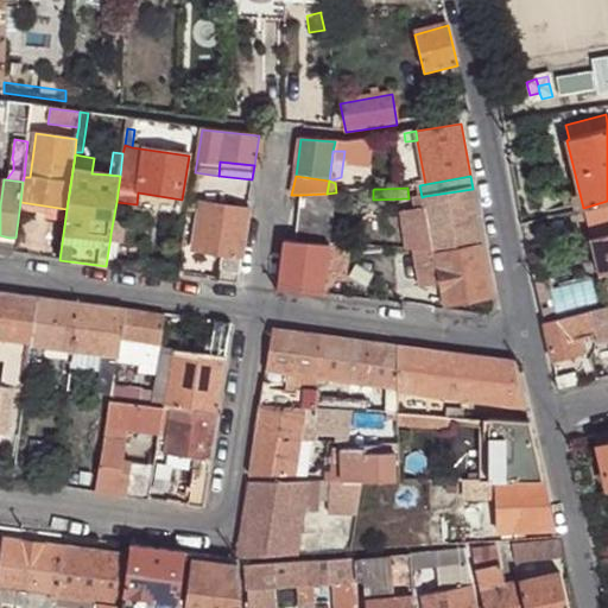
[(482,244),(473,189),(425,196),(426,208),(430,232),(434,252),(436,251),(482,244)]
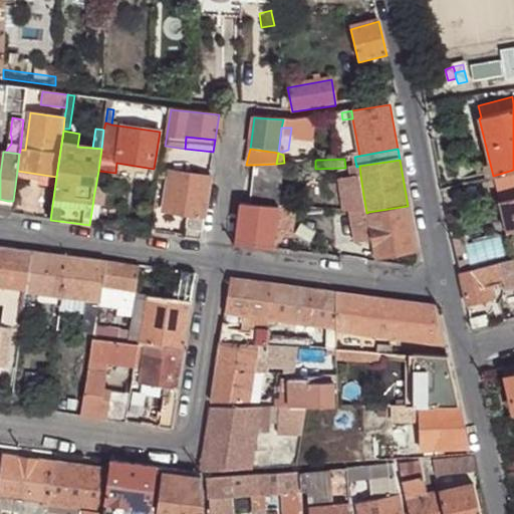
[(200,161),(198,176),(210,178),(212,163),(200,161)]
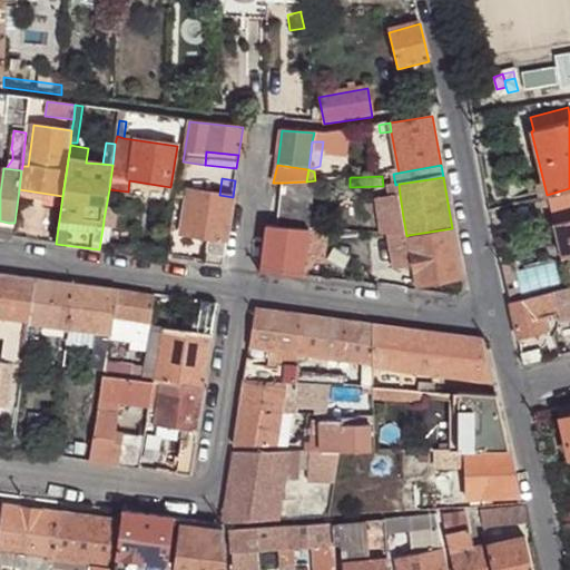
[(311,229),(317,180),(315,180),(306,182),(283,183),(275,227),(292,228),(308,229),(311,229)]
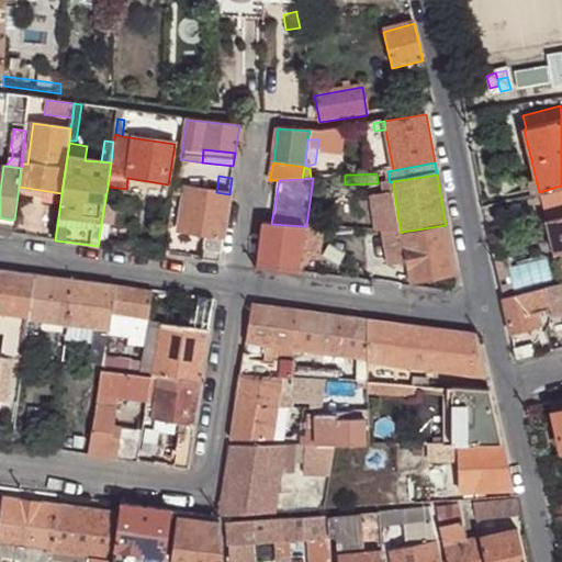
[(385,194),(394,192),(393,181),(390,182),(384,183),(385,194)]
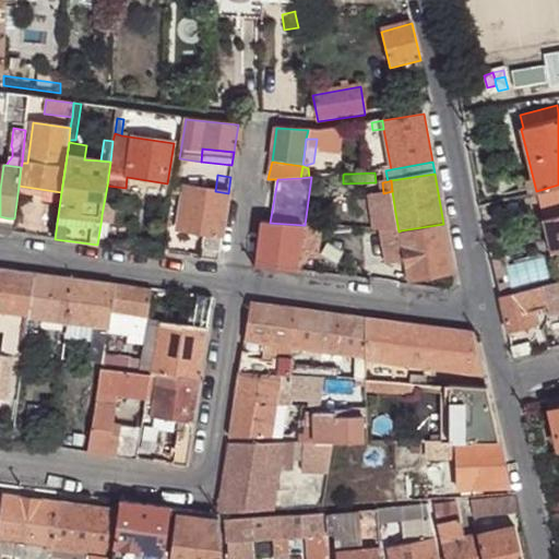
[(185,187),(174,185),(173,193),(183,195),(185,187)]
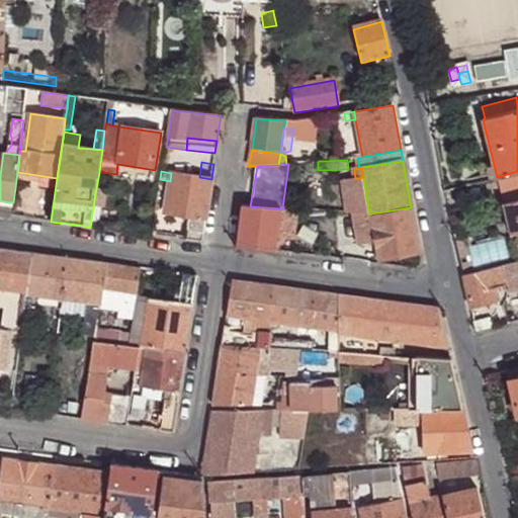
[(517,171),(497,177),(504,204),(517,200),(517,171)]
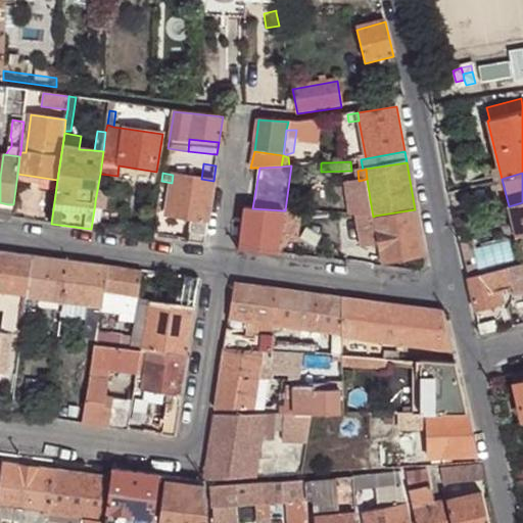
[(201,179),(173,175),(172,183),(168,215),(192,219),(190,232),(205,236),(214,181),(201,179)]
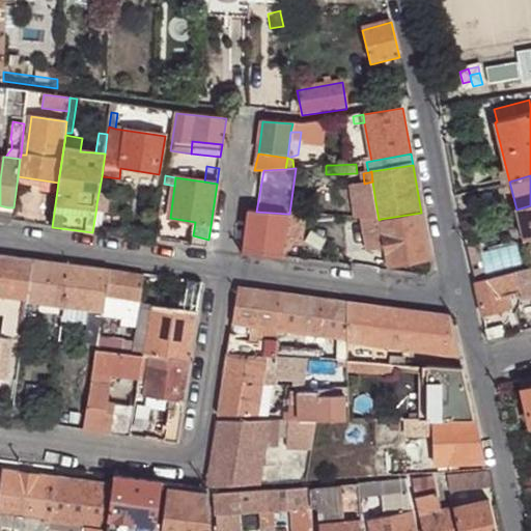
[(361,218),(379,220),(375,202),(372,182),(364,184),(353,186),(355,219),(361,218)]
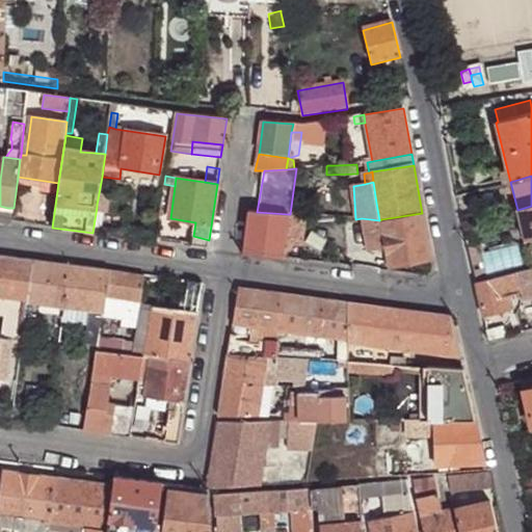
[(107,207),(97,205),(97,207),(92,233),(107,234),(109,214),(106,213),(107,207)]
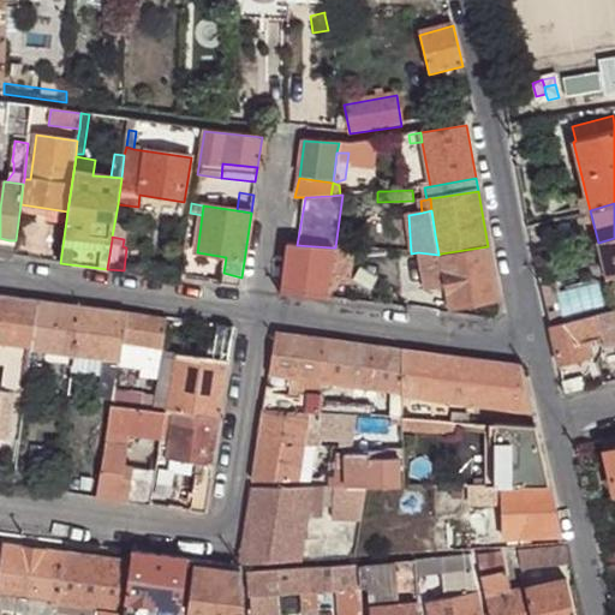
[(0,254),(13,256),(16,240),(9,240),(0,238),(0,254)]
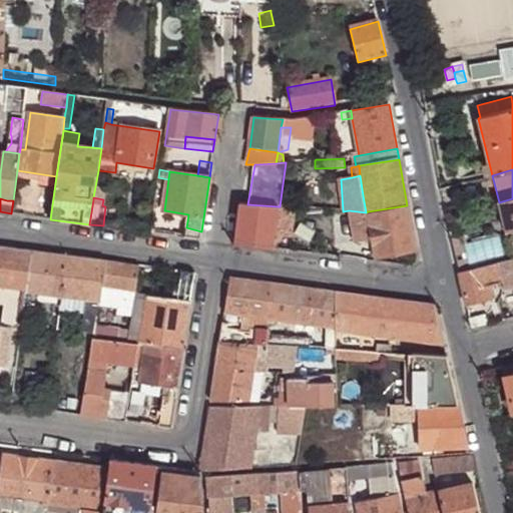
[(512,198),(499,202),(507,232),(512,230),(512,198)]
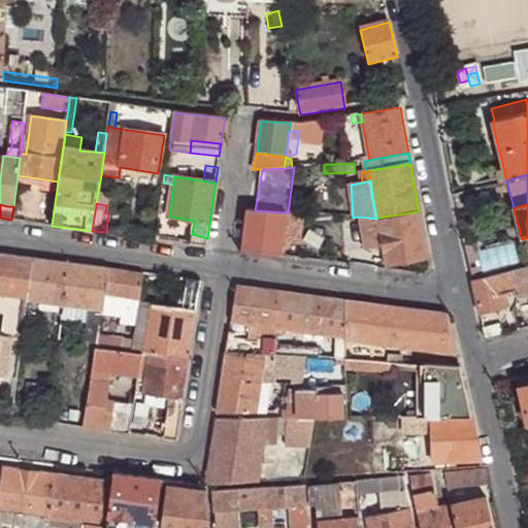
[(291,208),(285,236),(296,239),(303,211),(291,208)]
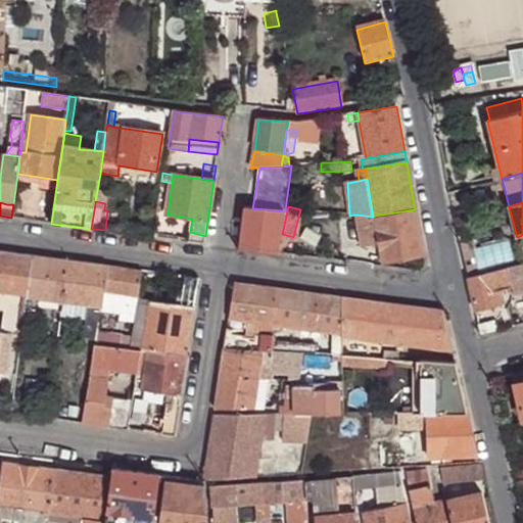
[(283,210),(268,209),(252,208),(245,207),(239,249),(278,253),(283,210)]
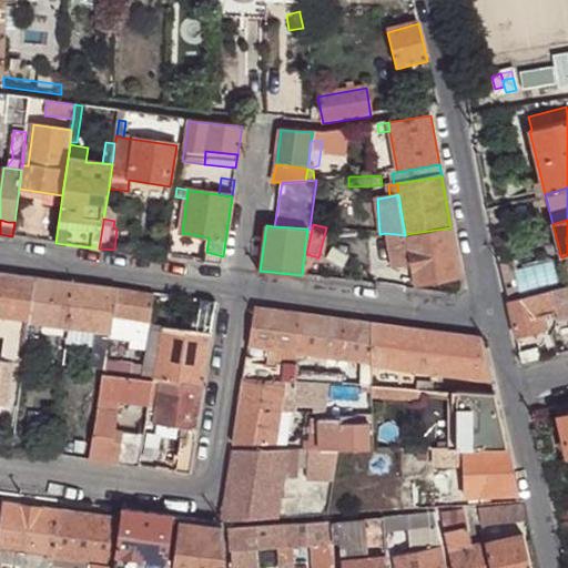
[(460,279),(450,230),(408,239),(413,266),(417,286),(460,279)]
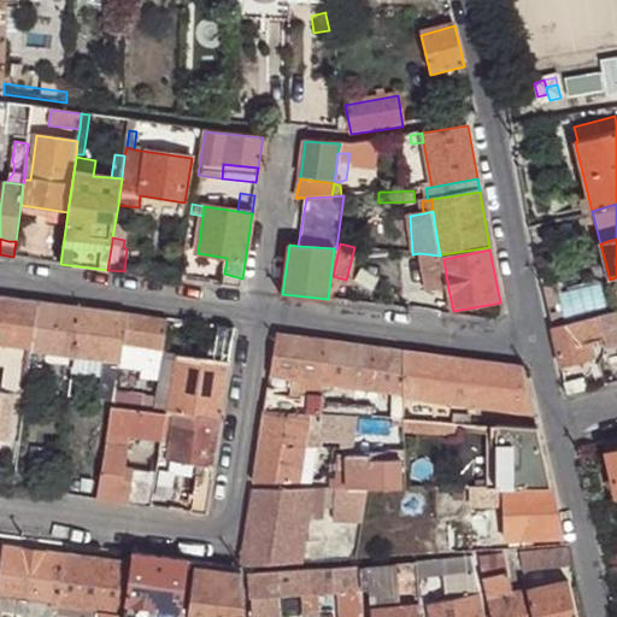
[(444,259),(442,254),(440,256),(419,253),(427,293),(448,289),(444,259)]
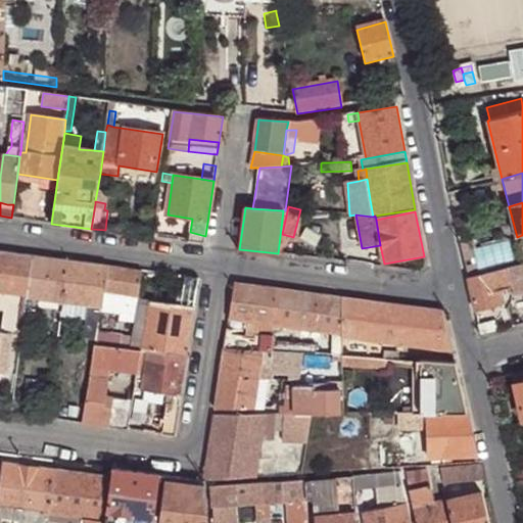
[(203,243),(205,236),(190,232),(188,242),(203,243)]
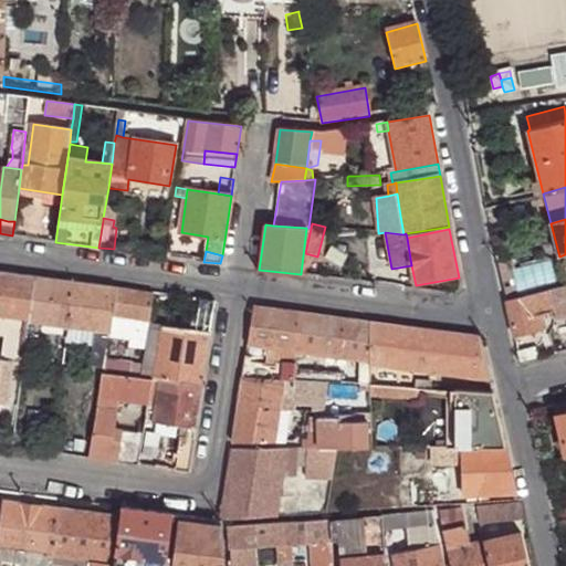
[(0,316),(29,321),(34,276),(0,272),(0,316)]
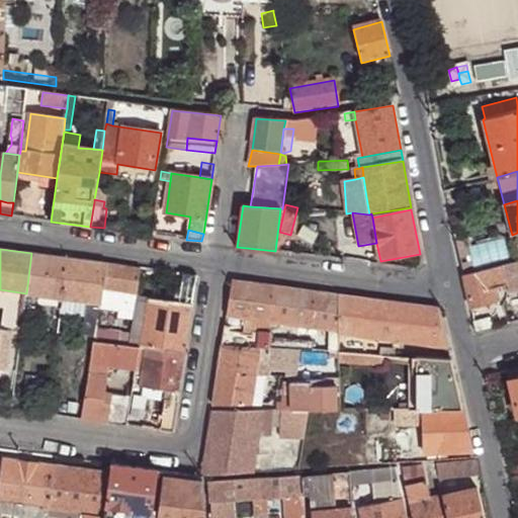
[(68,258),(31,253),(26,293),(62,298),(68,258)]
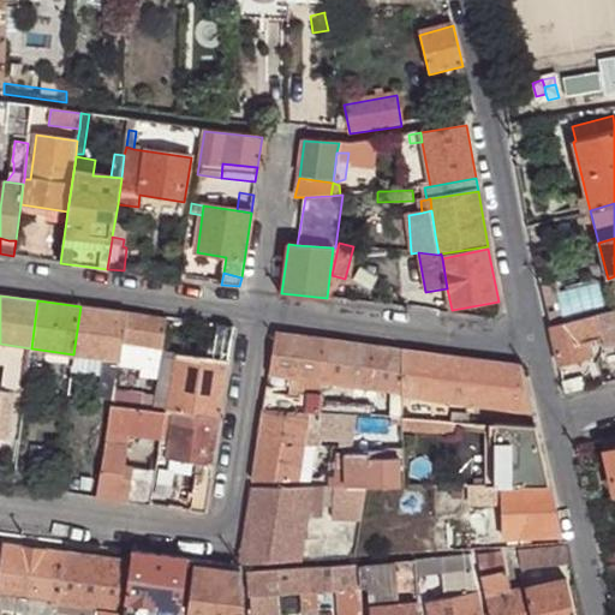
[(73,354),(119,359),(121,342),(126,315),(126,314),(81,306),(73,354)]
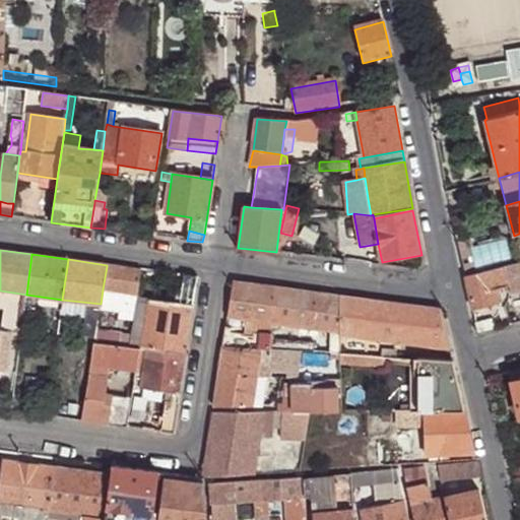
[(519,261),(505,265),(510,286),(519,283),(519,261)]
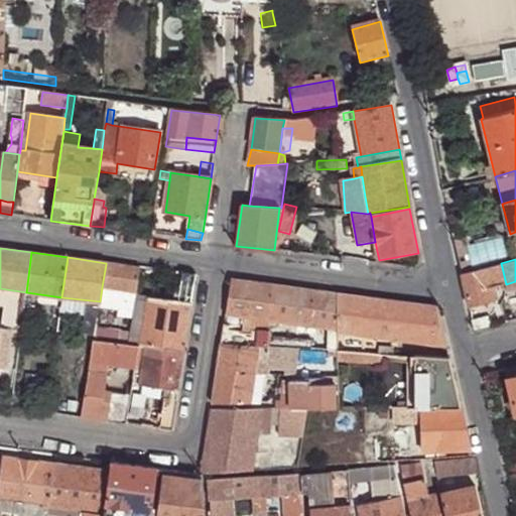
[(462,273),(469,305),(490,301),(490,300),(497,298),(494,287),(506,284),(501,263),(462,273)]
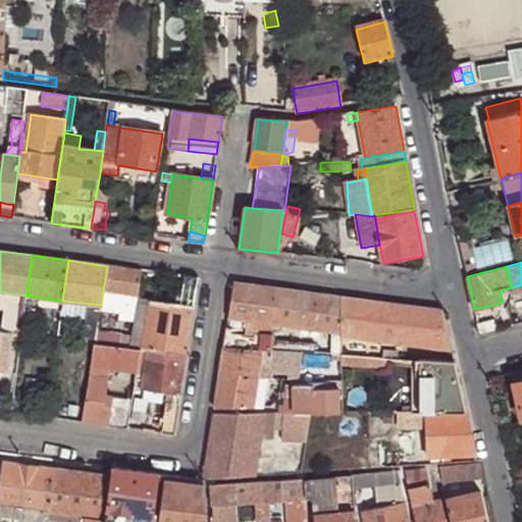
[(103,291),(139,295),(142,272),(107,267),(103,291)]
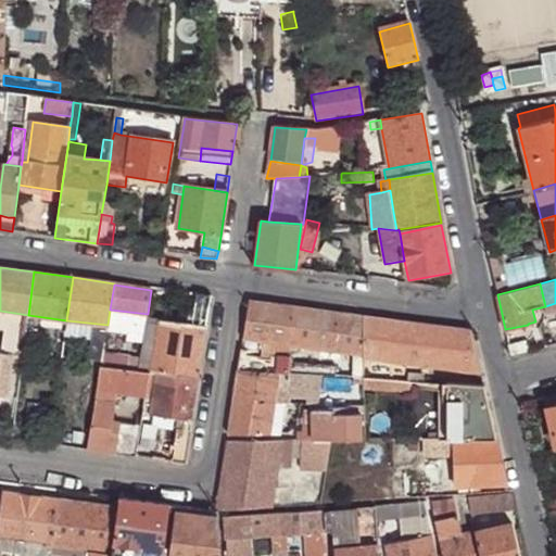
[(211,297),(196,294),(191,323),(206,325),(211,297)]
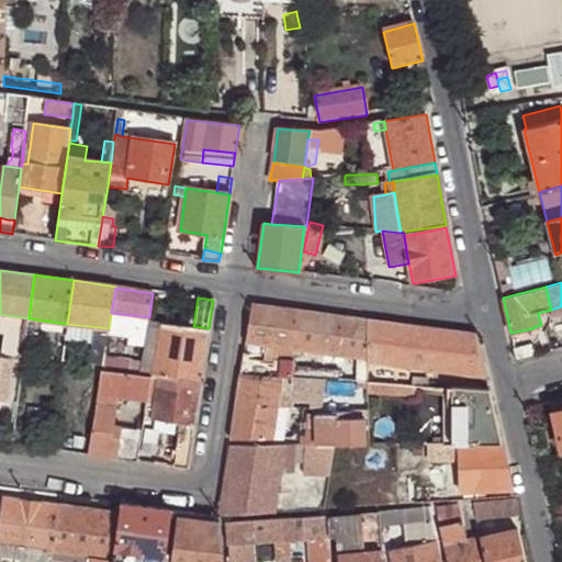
[(266,346),(295,349),(296,311),(251,304),(246,343),(266,346)]
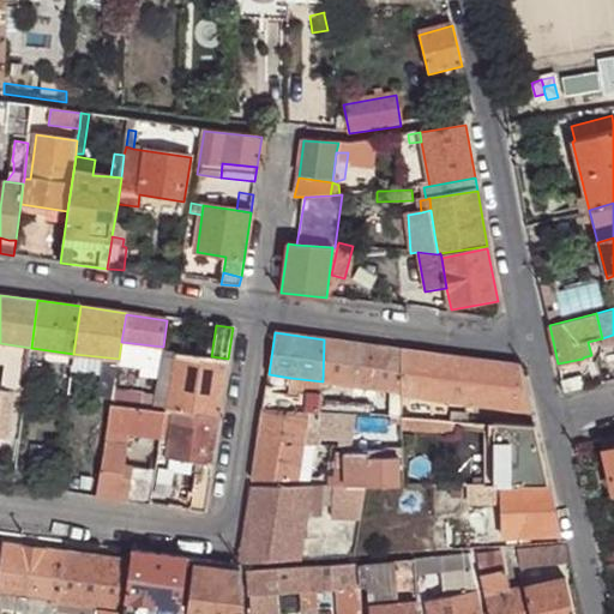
[(403,391),(402,350),(324,339),(323,381),(392,391),(403,391)]
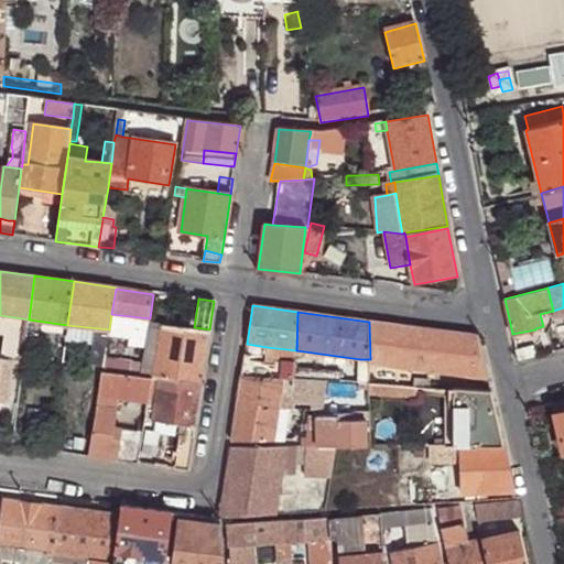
[(143,345),(150,318),(111,314),(109,329),(108,336),(134,338),(136,343),(143,345)]
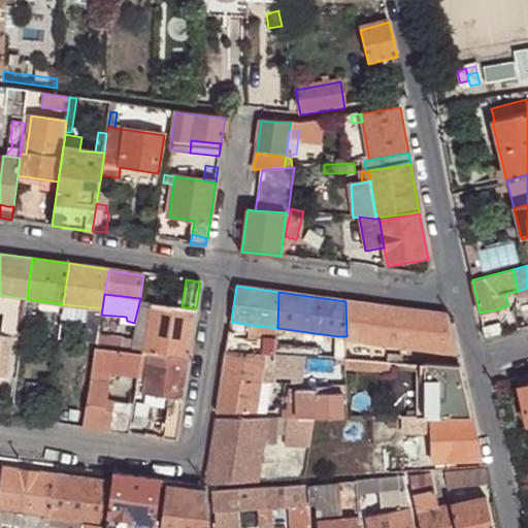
[(9,306),(26,308),(27,299),(0,295),(0,306),(9,308),(9,306)]
